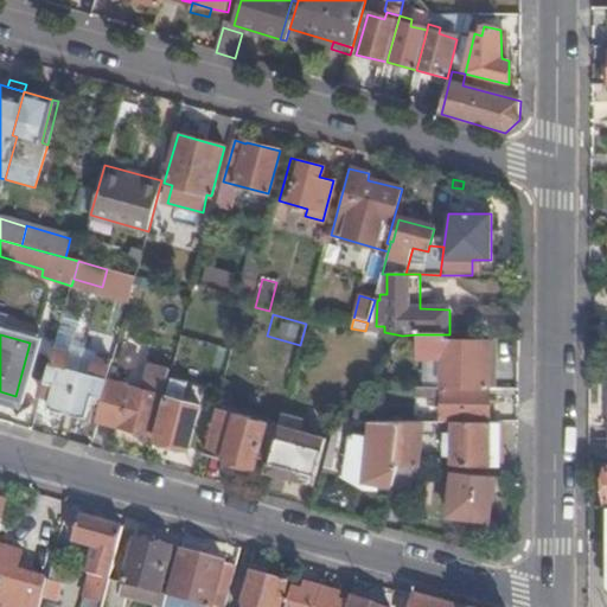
[(489,390),(494,390),(494,359),(489,359),(489,342),(442,342),(442,334),(416,334),(416,360),(422,360),(441,360),(441,389),(489,390)]
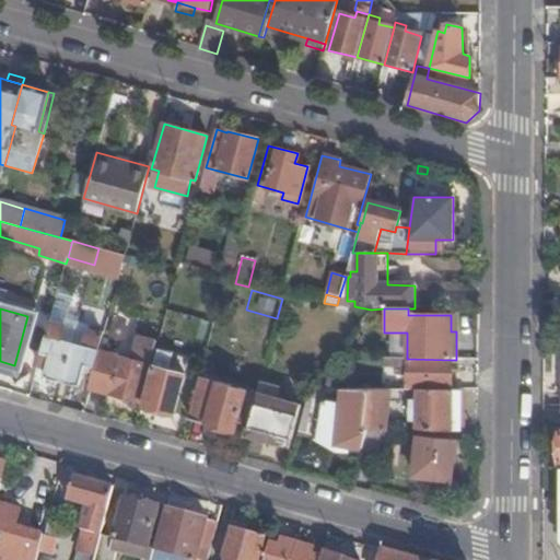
[(61,382),(76,329),(77,327),(65,324),(65,326),(49,322),(41,353),(49,356),(44,376),(61,382)]
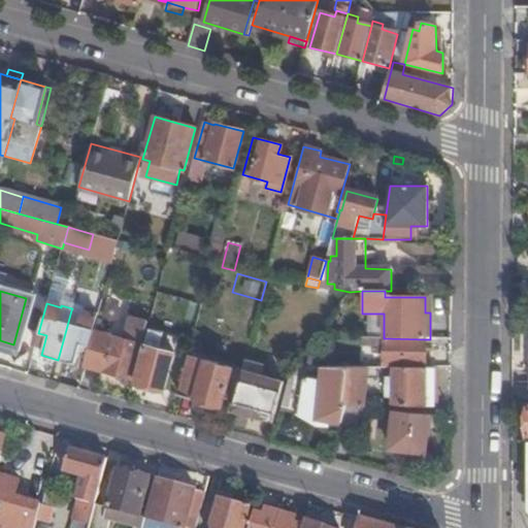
[(93,330),(96,317),(71,310),(58,360),(74,364),(80,344),(88,347),(93,330)]
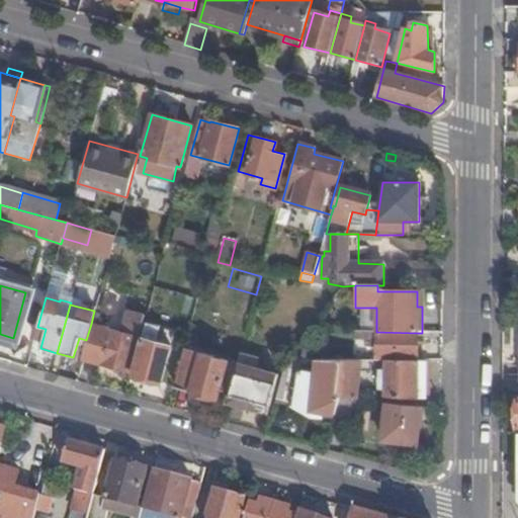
[(370,332),(376,332),(376,308),(360,308),(360,331),(370,332)]
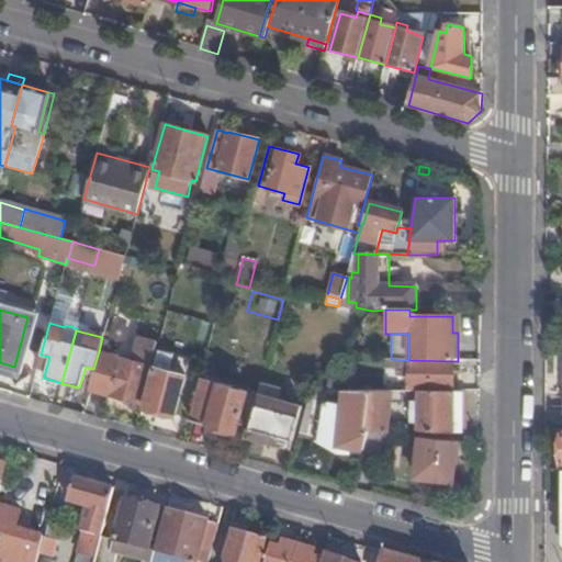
[(131,360),(99,351),(93,369),(88,389),(139,404),(156,341),(138,336),(131,360)]
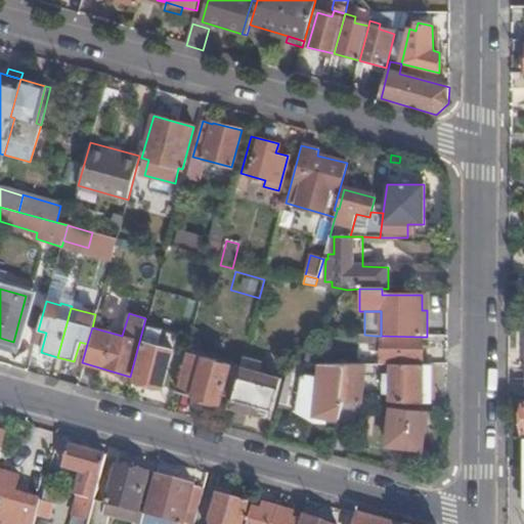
[(390,365),(421,365),(422,337),(381,336),(375,336),(375,341),(381,341),(381,365),(390,365)]
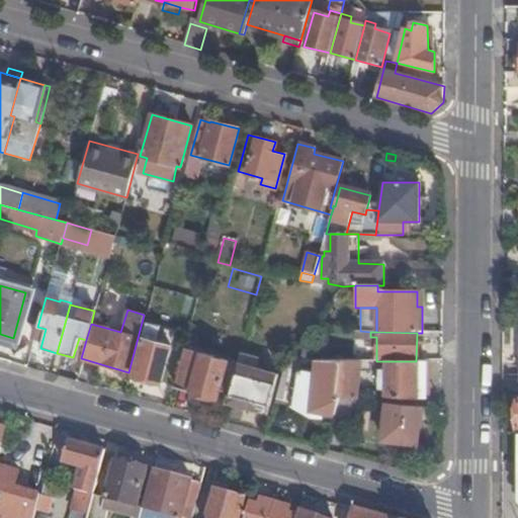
[(160,383),(170,346),(142,338),(132,375),(160,383)]
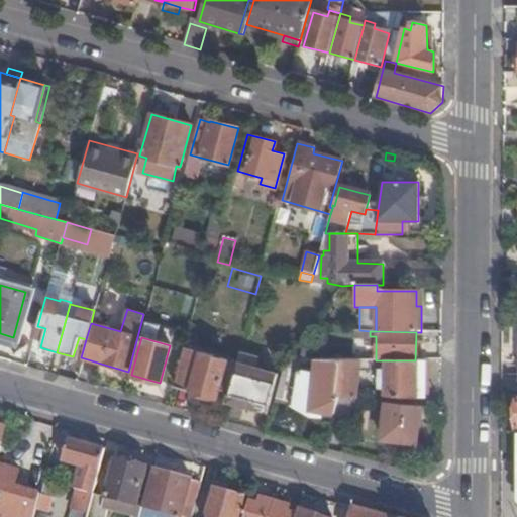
[(227,360),(183,348),(173,386),(217,398),(227,360)]
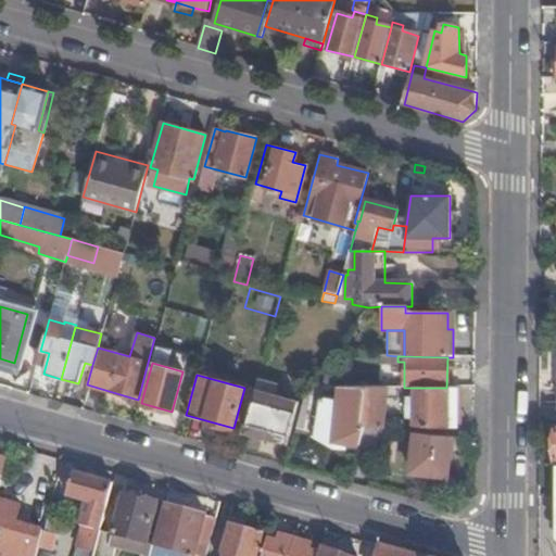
[(290,437),(300,403),(276,397),(279,388),(258,381),(255,391),(256,392),(245,432),(265,438),(267,431),(290,437)]
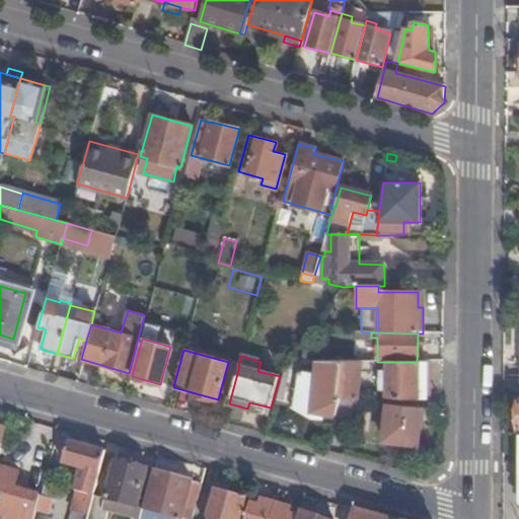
[(340,398),(357,400),(358,400),(361,361),(340,362),(337,397),(340,398)]
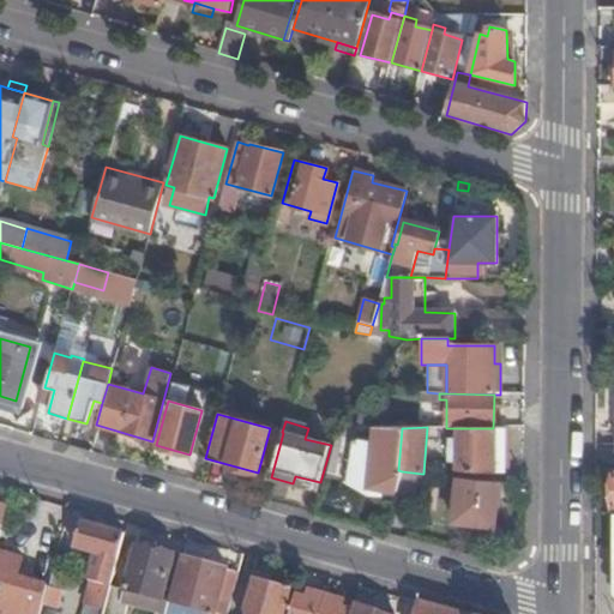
[(381,489),(396,492),(402,471),(398,470),(402,428),(339,428),(327,473),(349,479),(368,487),(381,488),(381,489)]
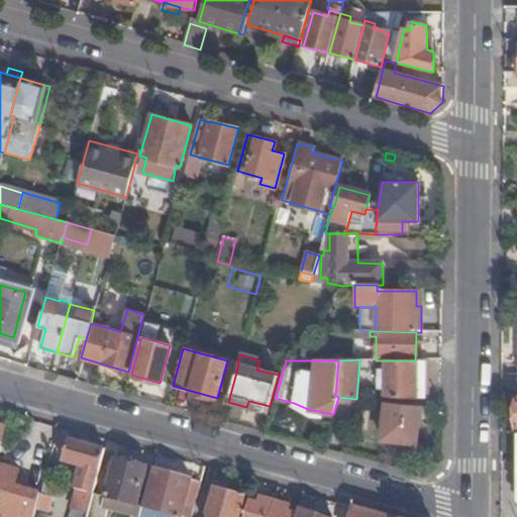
[(425,399),(425,360),(415,360),(385,360),(385,370),(385,390),(385,397),(395,399),(425,399)]
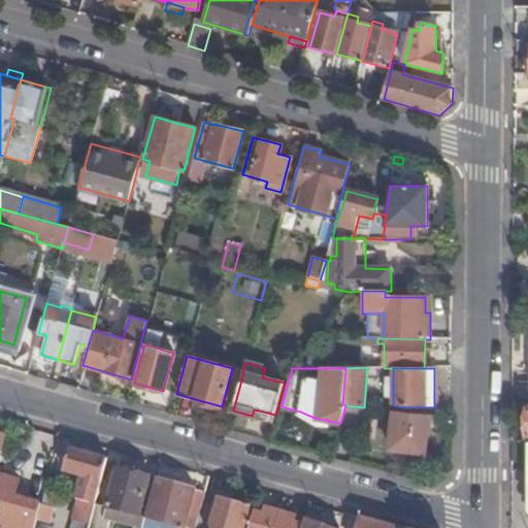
[(388,398),(393,398),(393,377),(383,377),(383,389),(388,390),(388,398)]
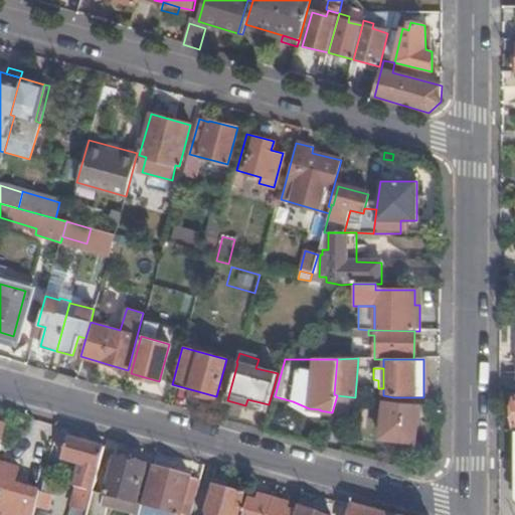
[(332,412),(330,422),(345,427),(354,397),(337,395),(332,412)]
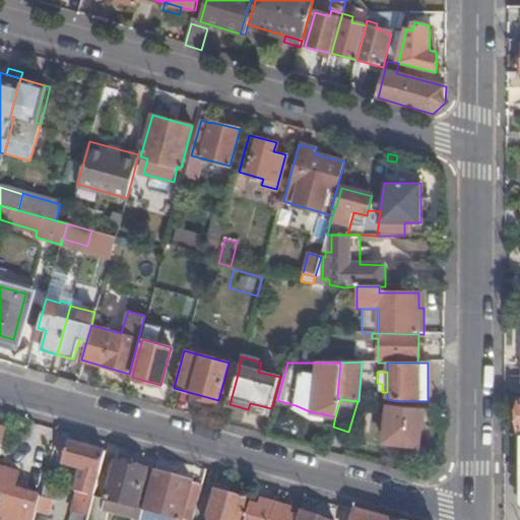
[(418,447),(424,409),(387,405),(383,442),(418,447)]
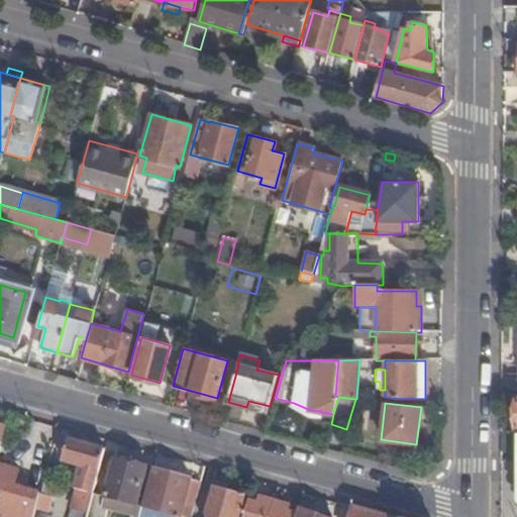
[(87,516),(93,495),(105,450),(68,440),(61,468),(66,469),(67,462),(87,469),(81,491),(76,490),(71,510),(72,511),(70,516),(87,516)]
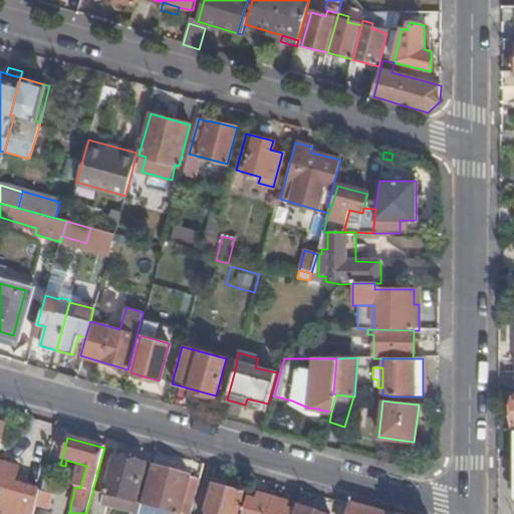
[(104,513),(106,507),(135,513),(138,513),(142,503),(137,502),(146,466),(130,461),(131,456),(116,452),(105,495),(92,492),(86,513),(104,513)]
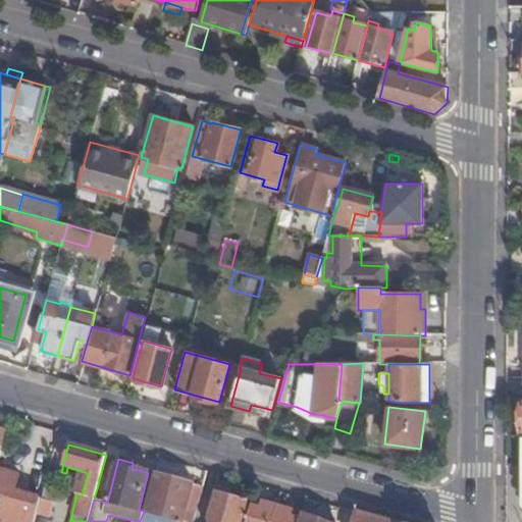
[(0,521),(6,521),(19,476),(0,470),(0,521)]
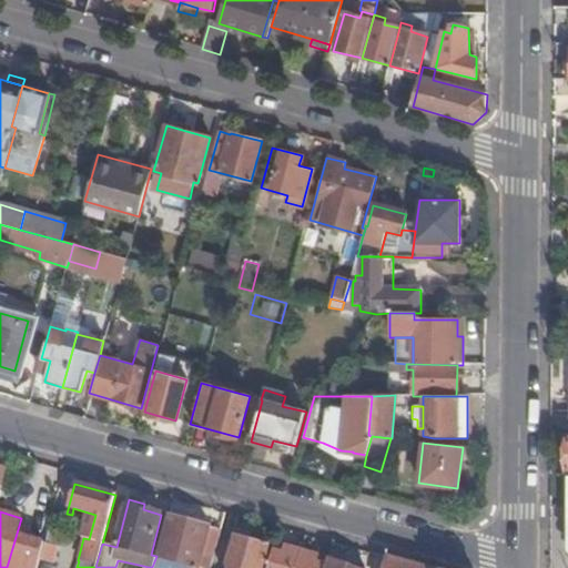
[(159,557),(198,567),(210,567),(221,530),(171,517),(159,557)]
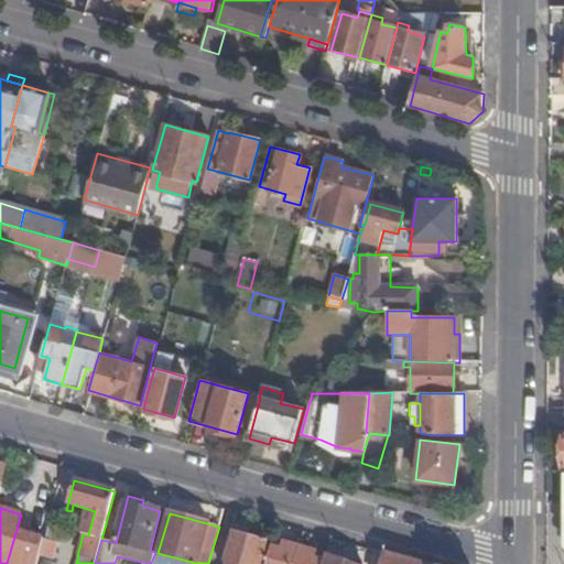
[(50,521),(43,545),(55,549),(62,524),(50,521)]
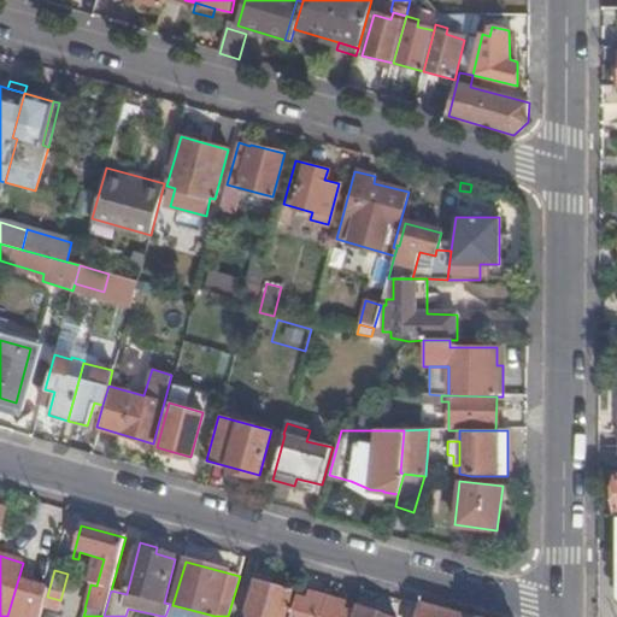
[(283,616),(291,592),(256,583),(246,616),(283,616)]
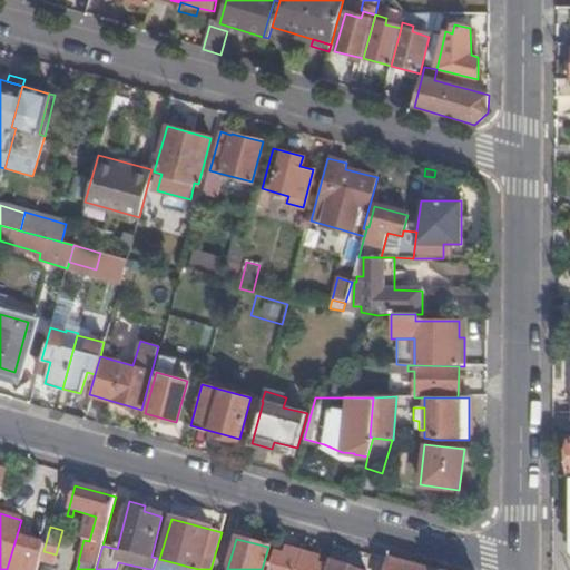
[(284,558),(273,554),(268,569),(296,569),(302,554),(286,550),(284,558)]
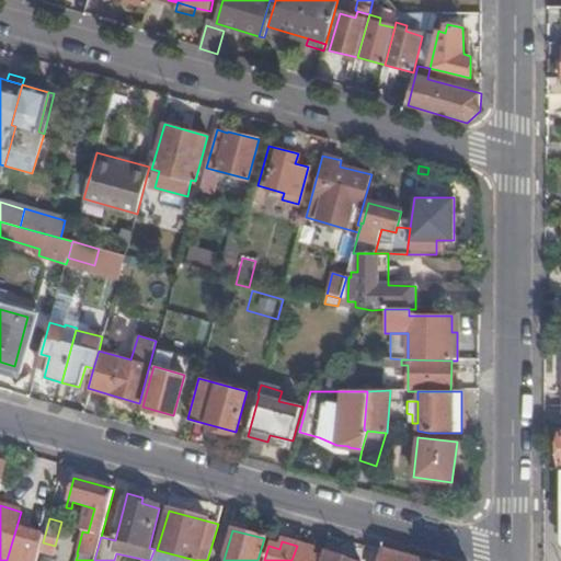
[(312,550),(297,546),(292,560),(321,560),(322,560),(310,558),(312,550)]
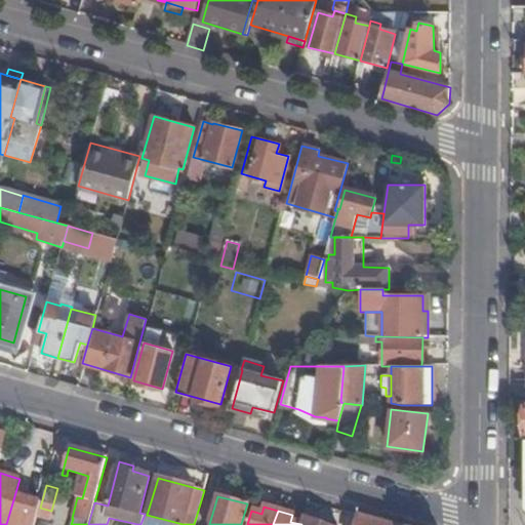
[(388,524),(356,516),(353,524),(388,524)]
